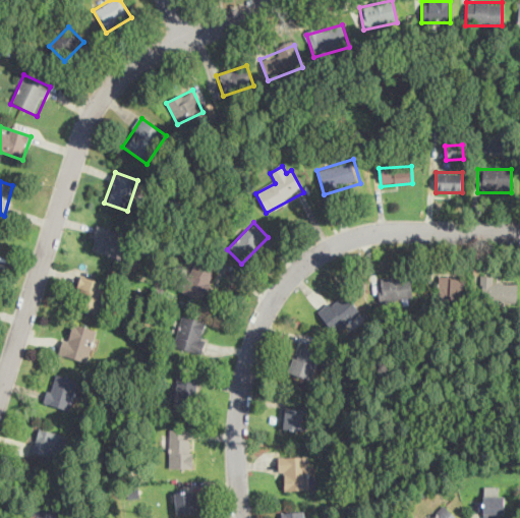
[(128,238),(98,226),(89,249),(118,262),(128,238)]
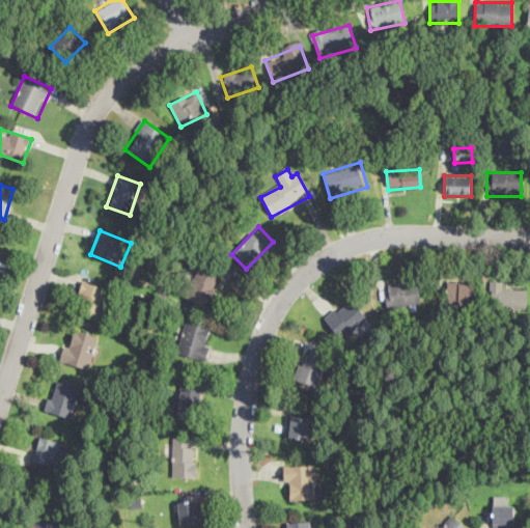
[(184,299),(204,309),(221,275),(200,266),(184,299)]
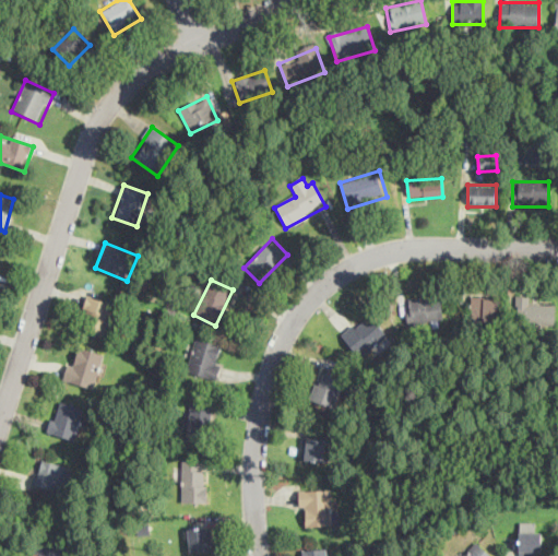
[(407,327),(443,321),(440,296),(403,302),(407,327)]
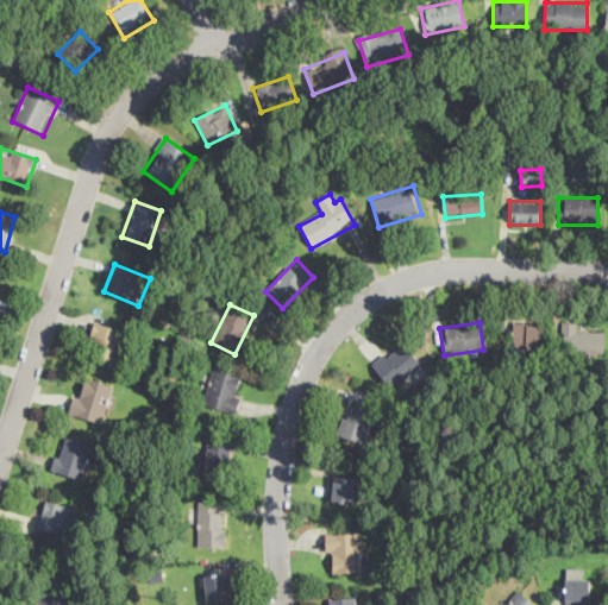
[(86,360),(117,367),(125,332),(95,323),(86,360)]
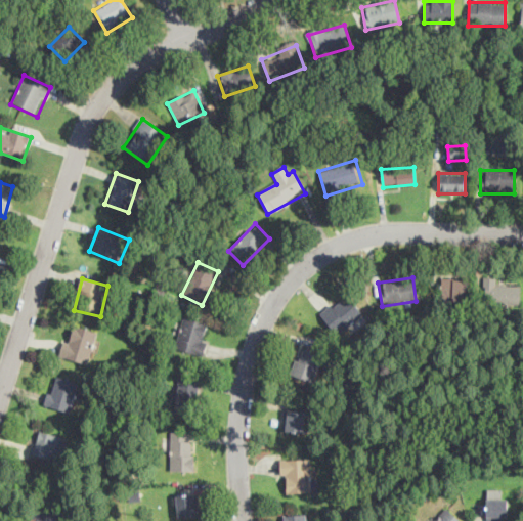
[(440,303),(467,303),(467,279),(440,279),(440,303)]
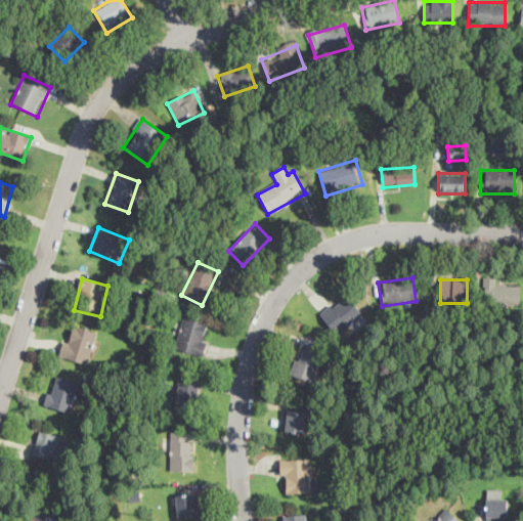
[(482,279),(482,306),(521,306),(521,287),(495,287),(495,279),(482,279)]
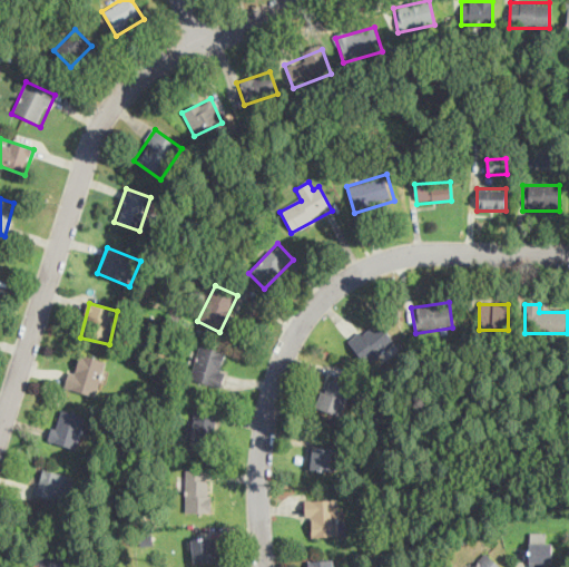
[(368,367),(394,343),(375,321),(347,344),(368,367)]
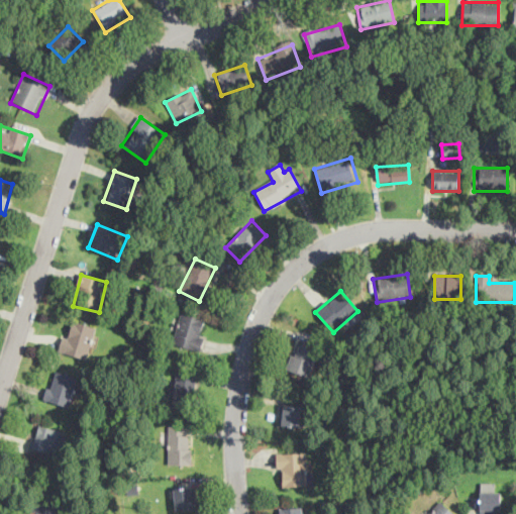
[(198,353),(208,321),(182,313),(171,344),(198,353)]
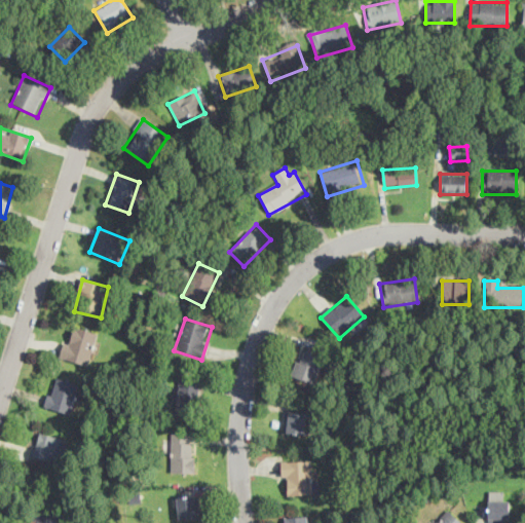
[(99,335),(69,326),(60,359),(88,367),(99,335)]
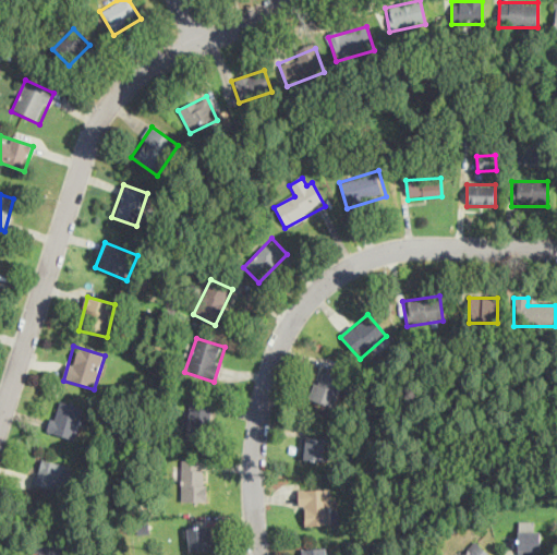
[(333,409),(343,379),(319,371),(309,400),(333,409)]
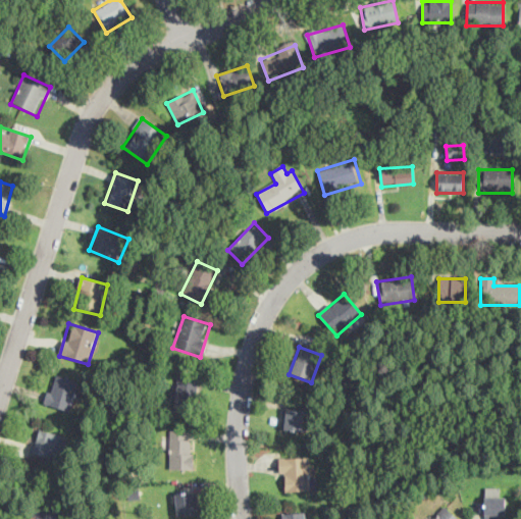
[(80,381),(52,374),(43,406),(71,413),(80,381)]
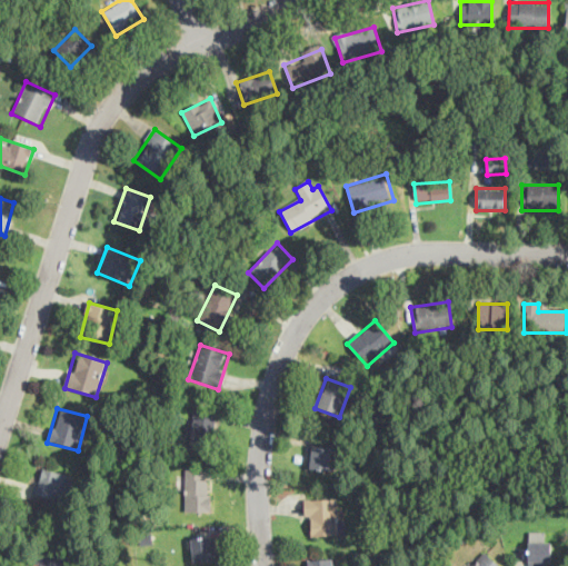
[(217,411),(195,408),(188,448),(210,453),(217,411)]
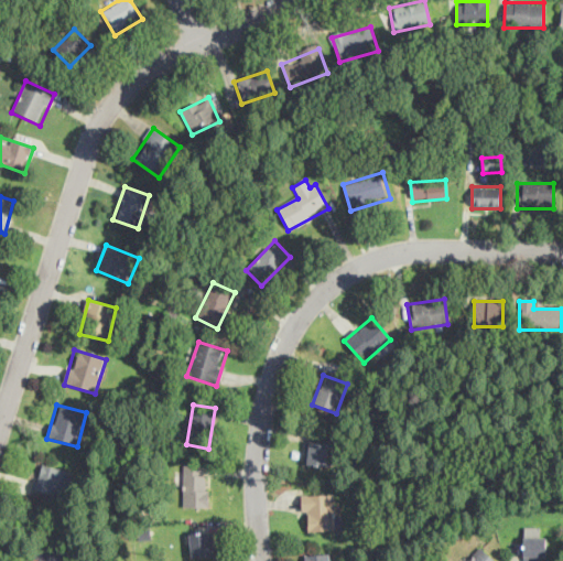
[(306,467),(327,468),(329,444),(309,442),(306,467)]
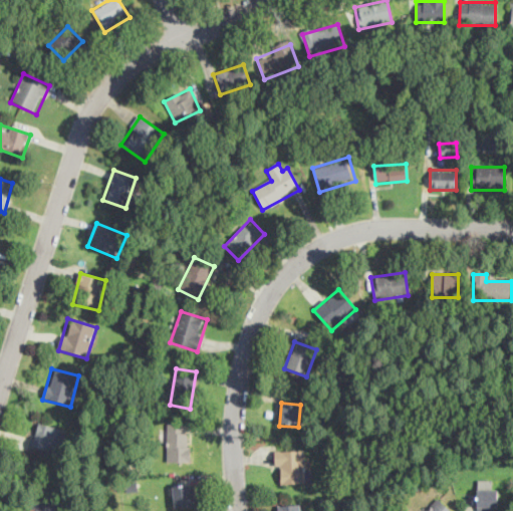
[(68,432),(36,422),(28,447),(53,455),(55,448),(63,450),(68,432)]
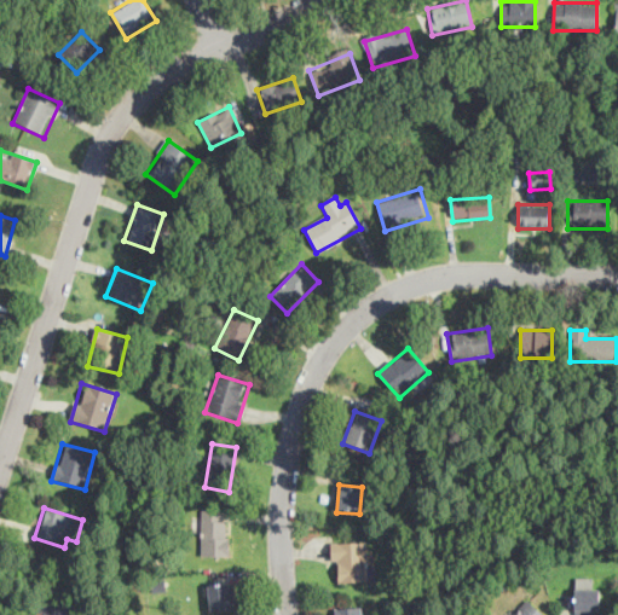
[(227,557),(227,512),(200,512),(200,557),(227,557)]
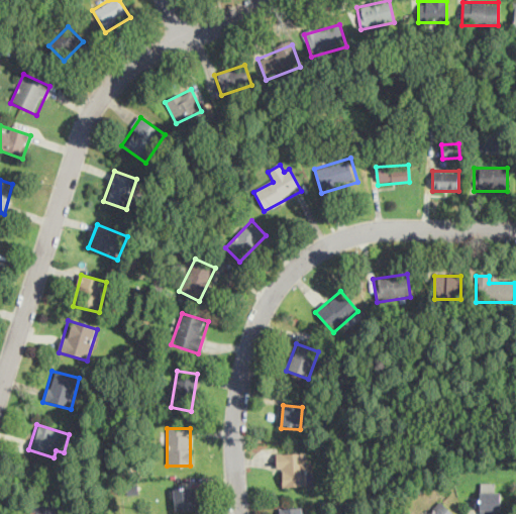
[(306,454),(278,454),(278,488),(306,488),(306,454)]
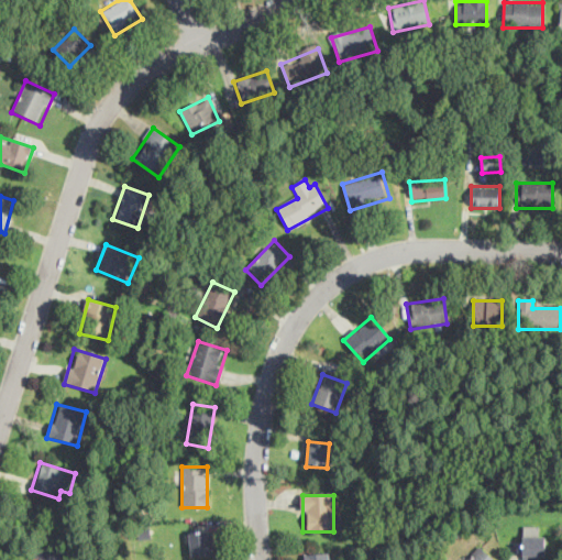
[(544,559),(544,528),(521,528),(521,559),(544,559)]
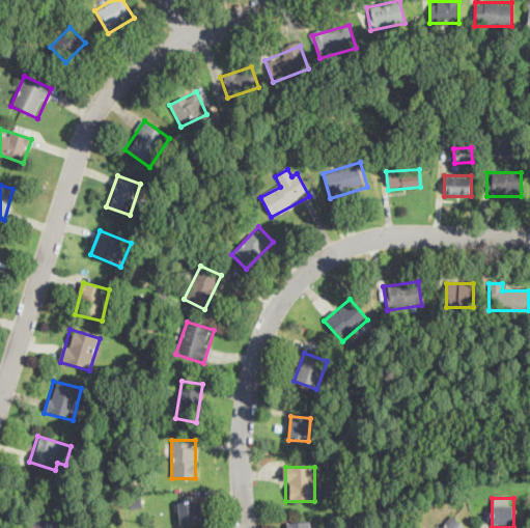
[(178,525),(198,525),(198,500),(178,500),(178,525)]
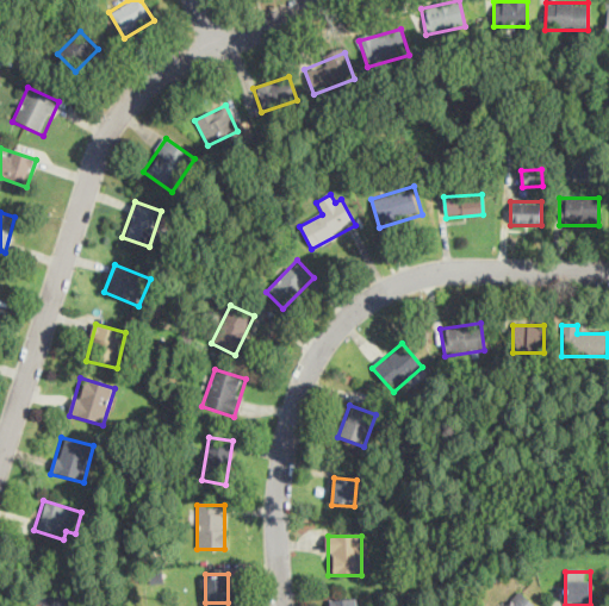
[(75,605),(49,586),(33,605),(75,605)]
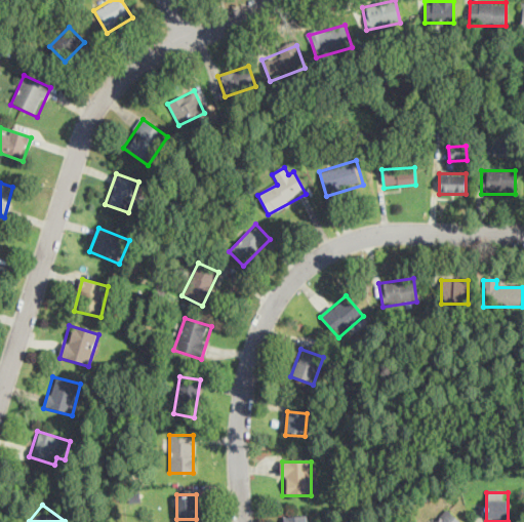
[(460,521),(447,510),(436,521),(460,521)]
